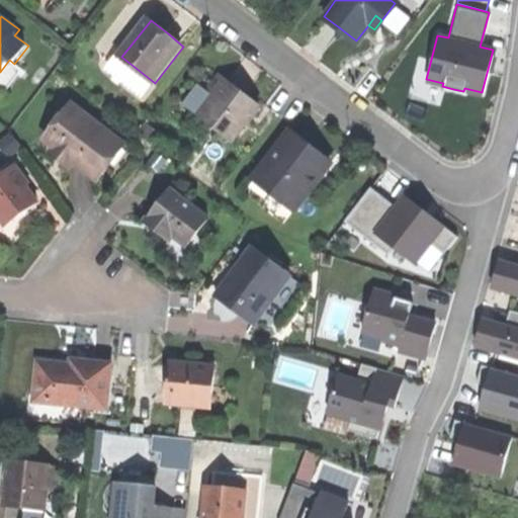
[(148,91),(155,83),(121,57),(114,65),(148,91)]
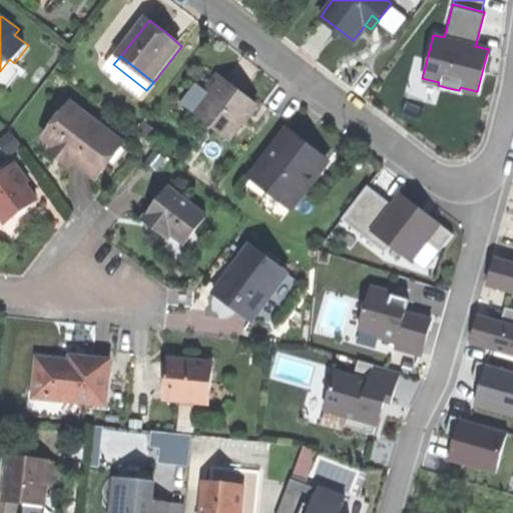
[(232,140),(260,104),(241,91),(219,75),(208,90),(215,96),(199,116),(232,140)]
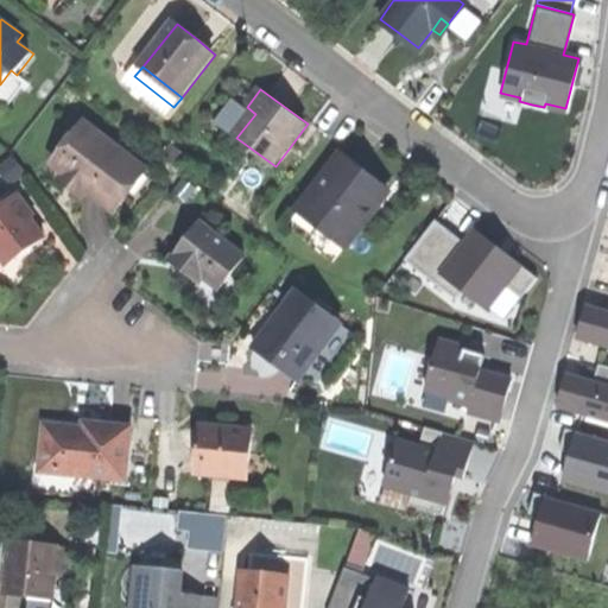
[(87,125),(56,164),(68,172),(90,190),(111,206),(116,206),(124,206),(132,196),(124,183),(138,164),(87,125)]
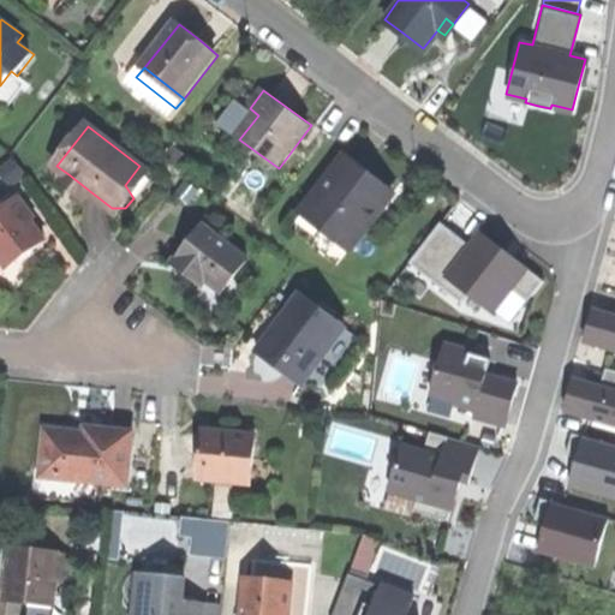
[(370,169),(350,154),(310,207),(327,220),(322,227),(353,250),(374,224),(366,218),(377,204),(382,208),(396,189),(370,169)]
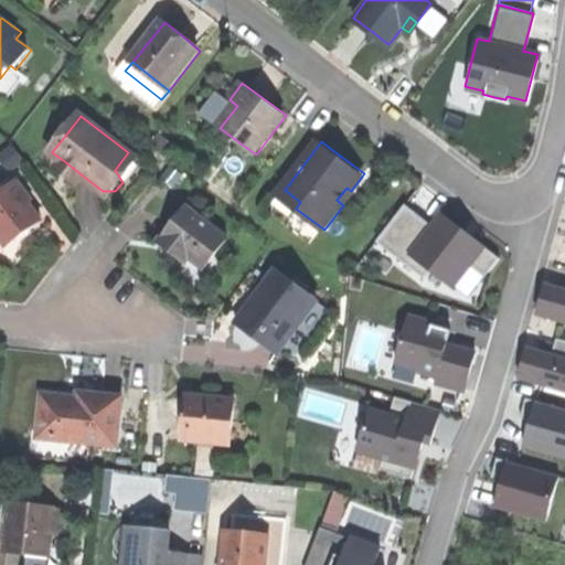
[(139,160),(128,152),(115,170),(123,182),(139,160)]
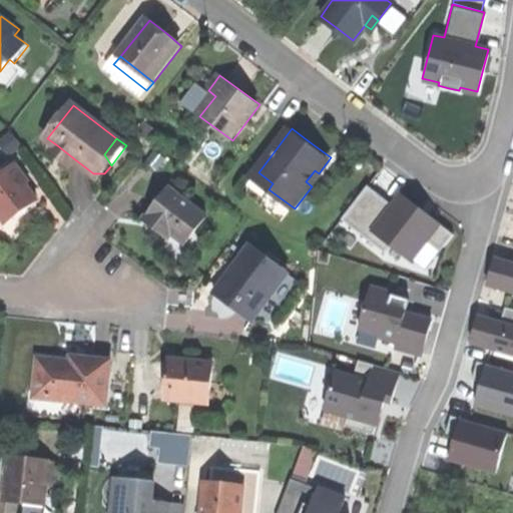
[(71,167),(76,160),(57,145),(51,152),(71,167)]
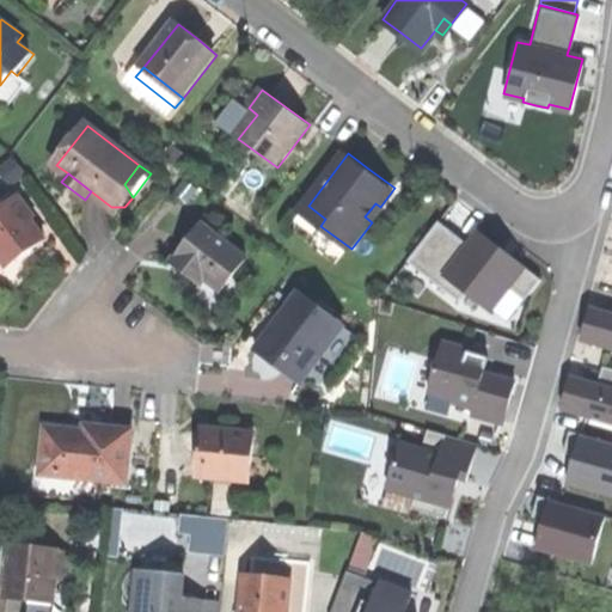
[(0,212),(0,251),(11,268),(29,256),(49,242),(34,220),(37,219),(22,197),(0,212)]
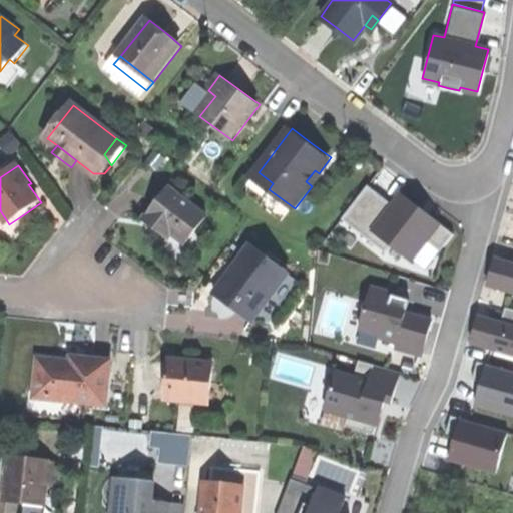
[(253,178),(269,189),(273,183),(259,172),(253,178)]
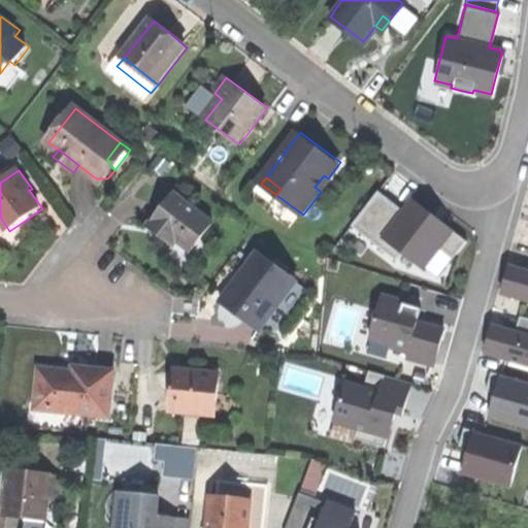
[(376,188),(350,223),(395,257),(400,250),(422,266),(438,245),(452,257),(465,239),(411,197),(402,208),(376,188)]
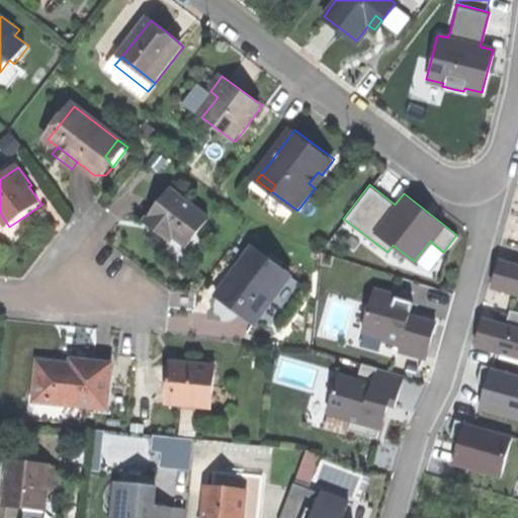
[(171,189),(146,223),(156,230),(164,236),(168,230),(190,246),(210,219),(171,189)]
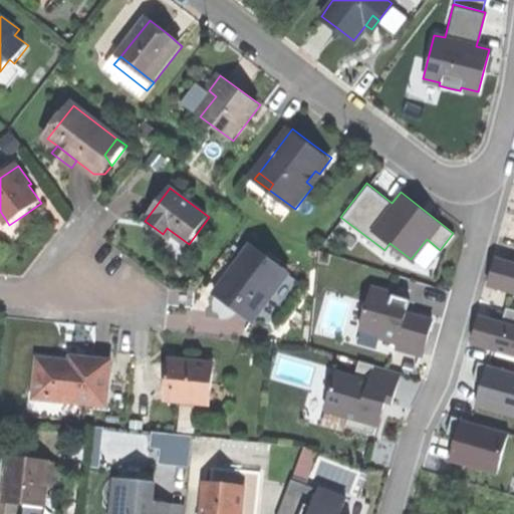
[(234,272),(219,292),(229,299),(243,309),(248,303),(262,313),(291,273),(254,245),(240,264),(244,266),(238,274),(234,272)]
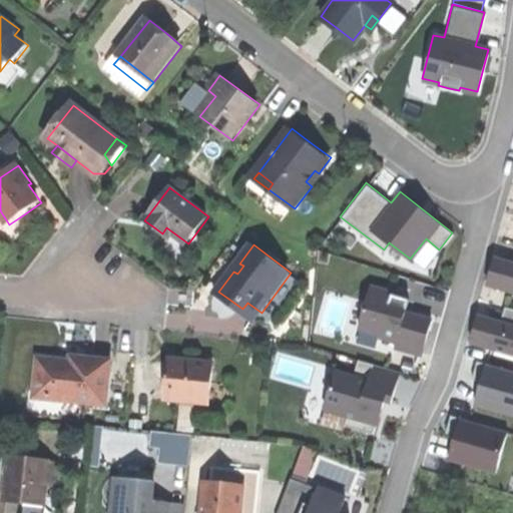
[(512,261),(493,255),(485,283),(512,291),(512,261)]
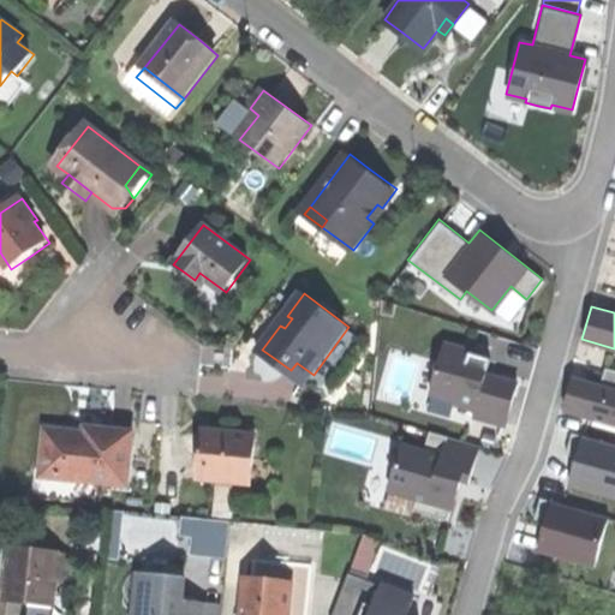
[(287,316),(280,326),(285,328),(292,318),(287,316)]
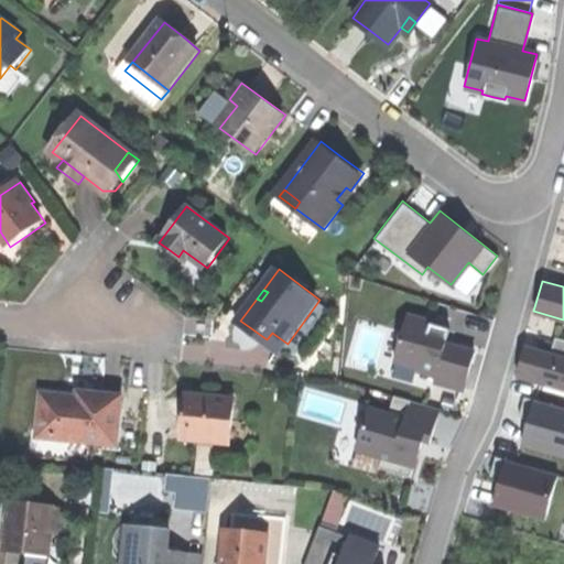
[(333,308),(320,300),(288,344),(282,351),(301,353),(333,308)]
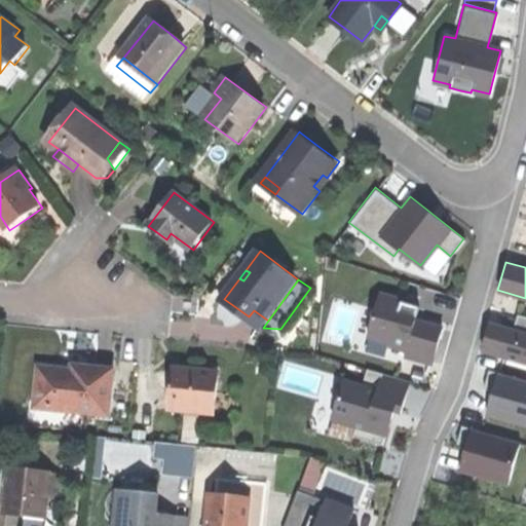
[(403,353),(430,362),(441,325),(414,317),(418,305),(409,302),(401,300),(402,297),(379,291),(367,334),(389,340),(388,343),(404,347),(403,353)]
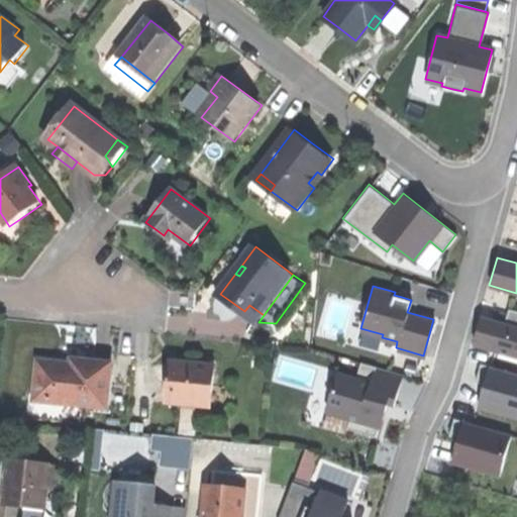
[(333,299),(327,328),(345,332),(351,302),(333,299)]
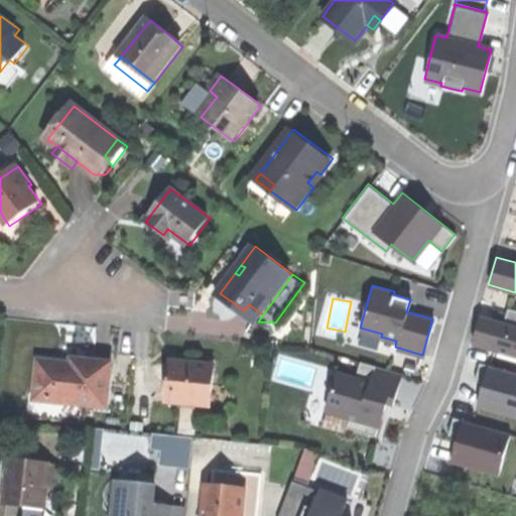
[(258,321),(263,314),(249,304),(244,310),(258,321)]
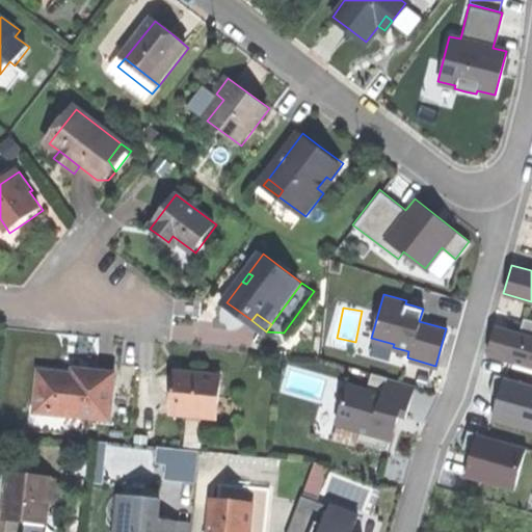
[(495,324),(486,353),(531,365),(531,319),(528,318),(524,333),(516,330),(495,324)]
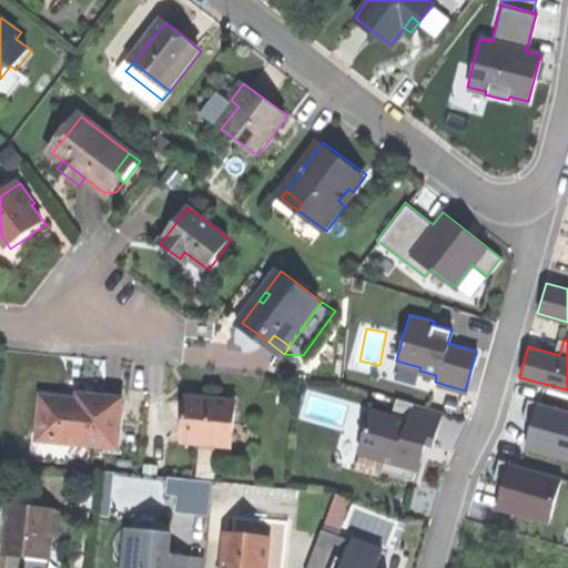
[(46,398),(41,442),(119,447),(123,398),(81,395),(81,402),(69,401),(46,398)]
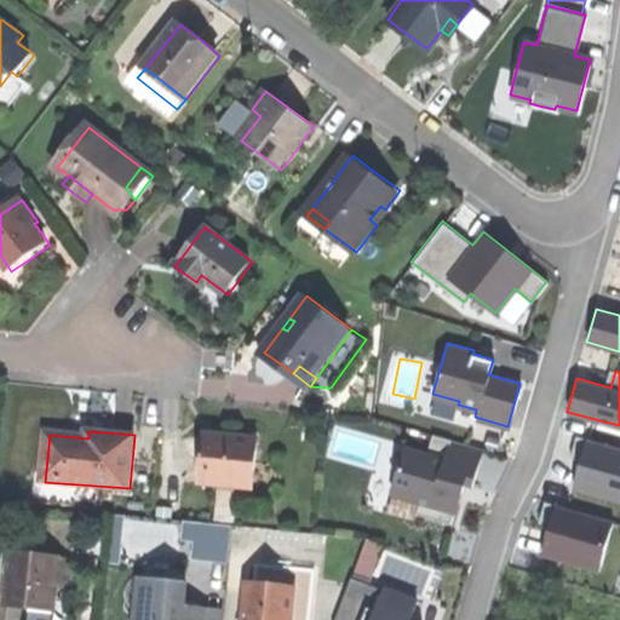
[(403,446),(390,492),(418,499),(415,511),(449,521),(452,510),(454,510),(460,488),(463,481),(471,483),(481,446),(431,431),(425,452),(403,446)]
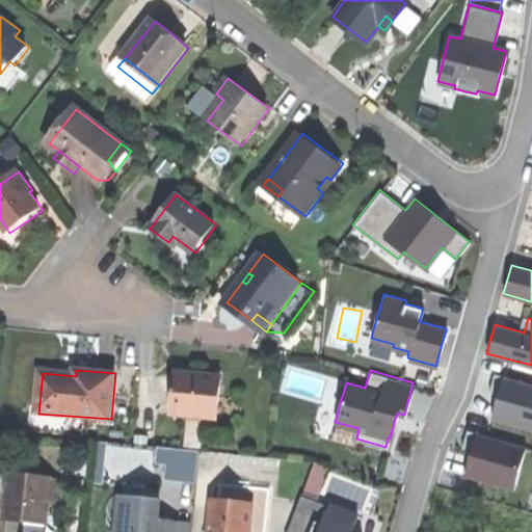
[(497,397),(491,417),(531,427),(531,382),(493,372),(487,390),(498,393),(497,397)]
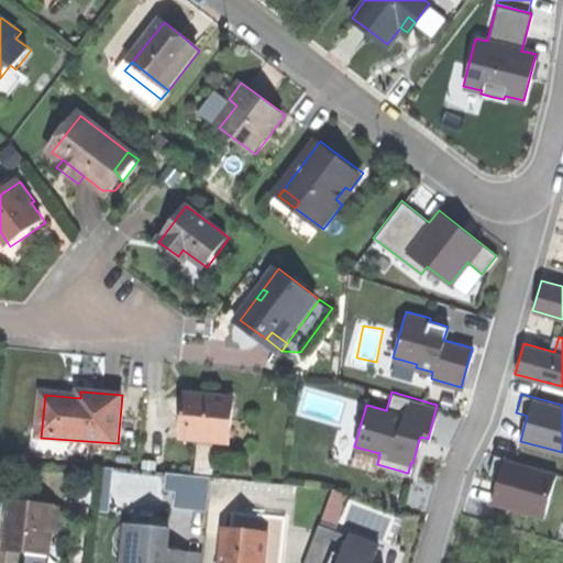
[(210,397),(187,396),(184,438),(232,441),(235,399),(210,397)]
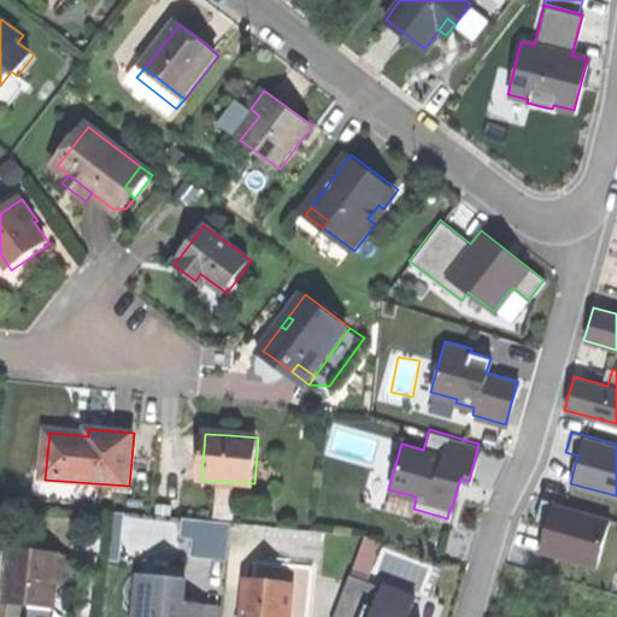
[(545,526),(538,548),(594,564),(607,516),(540,497),(535,517),(546,521),(545,526)]
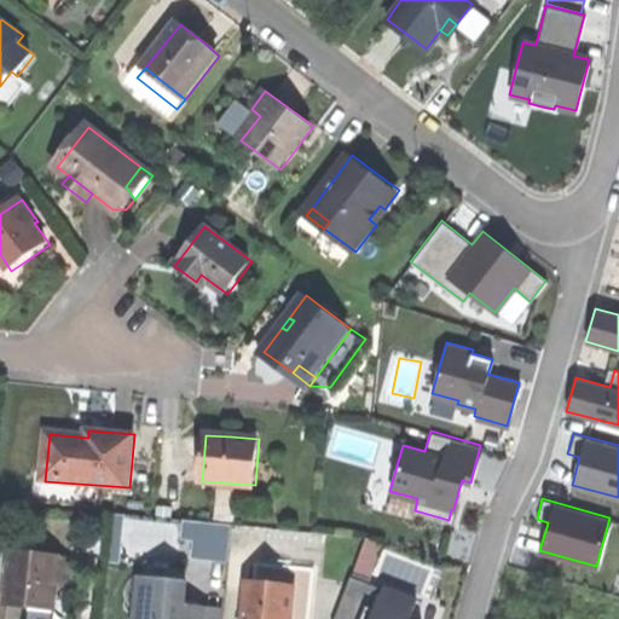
[(121,510),(113,509),(111,521),(120,522),(121,510)]
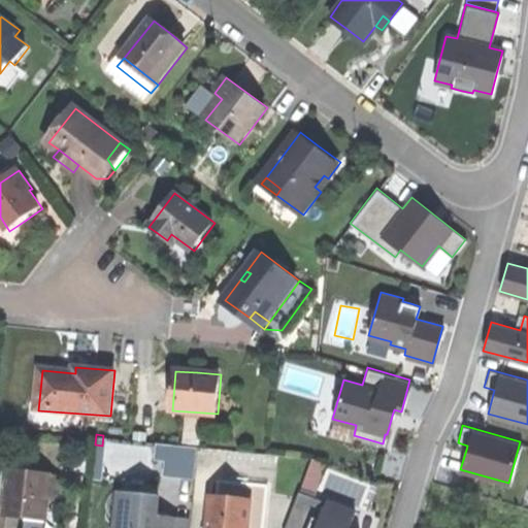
[(165,456),(163,472),(193,474),(196,443),(155,440),(154,455),(165,456)]
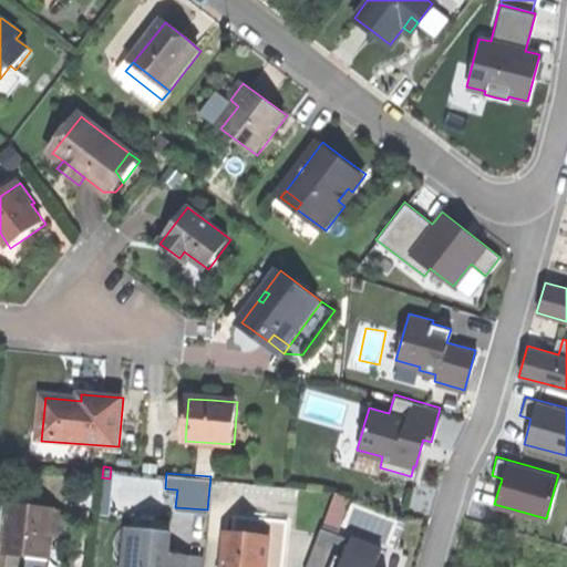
[(333,491),(328,505),(341,511),(347,495),(333,491)]
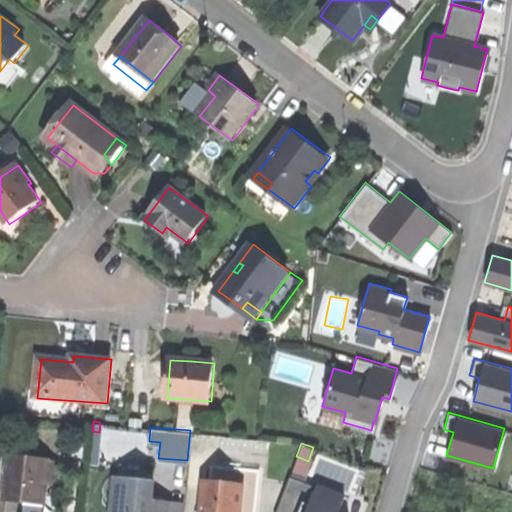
[(60,463),(10,458),(7,497),(26,499),(26,504),(35,505),(48,506),(50,485),(58,486),(60,463)]
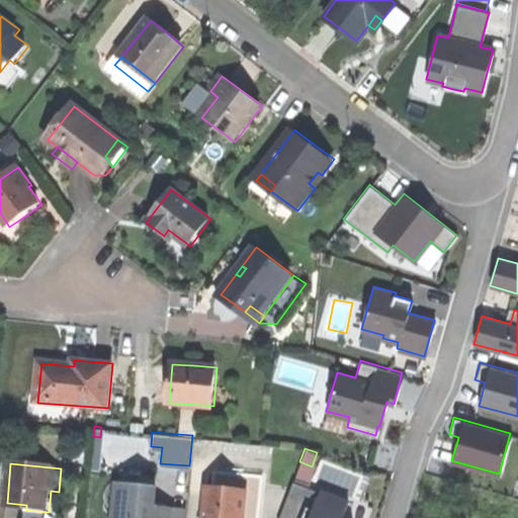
[(217,471),(216,488),(247,490),(244,517),(259,517),(263,476),(217,471)]
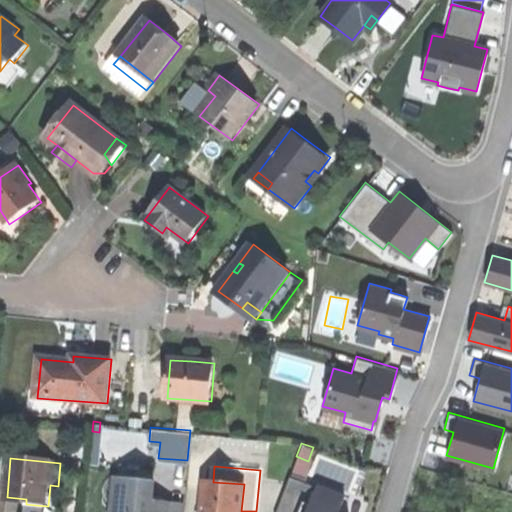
[(289,473),(273,511),(339,511),(337,511),(343,493),(317,483),(316,484),(289,473)]
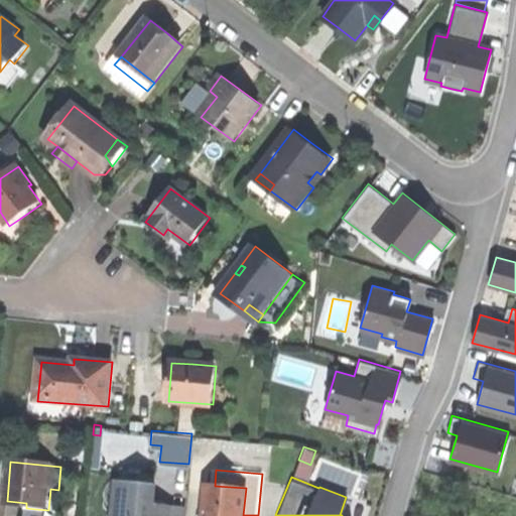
[(116,500),(114,515),(169,515),(171,507),(156,506),(158,485),(125,482),(124,500),(116,500)]
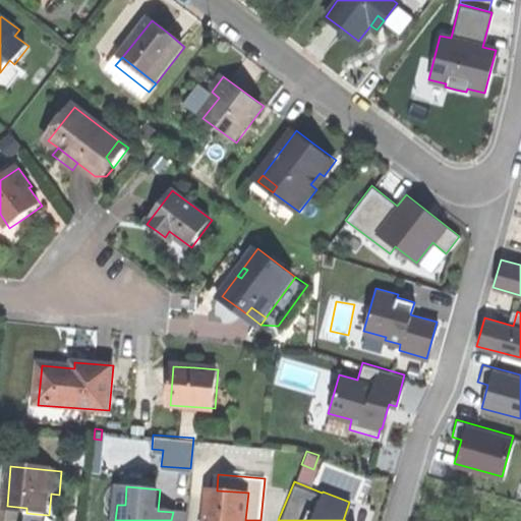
[(119,486),(117,505),(125,505),(126,486),(119,486)]
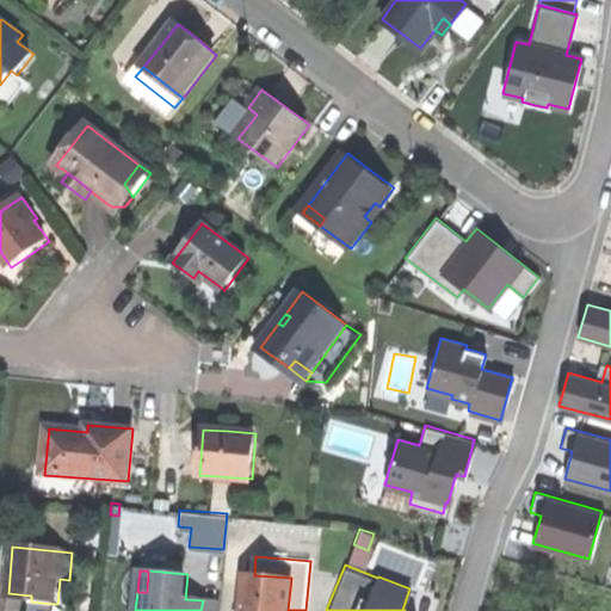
[(247,574),(242,610),(288,610),(291,578),(254,575),(247,574)]
